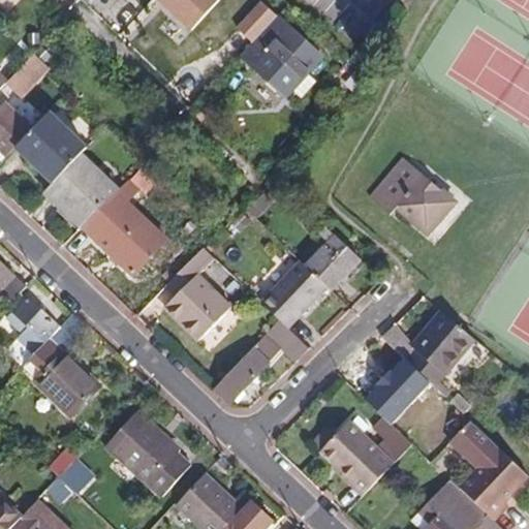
[(219,0),(158,0),(192,31),(220,0),(219,0)]
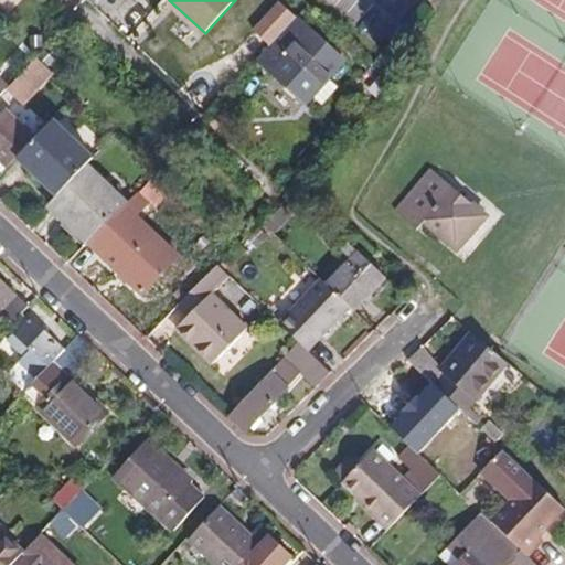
[(255,31),(272,45),(298,18),(281,2),(255,31)]
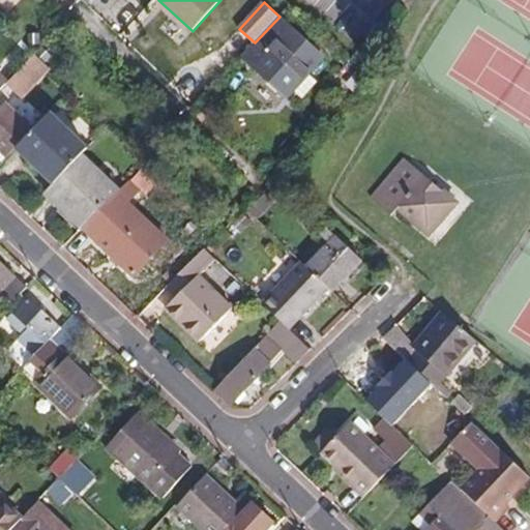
[(241,56),(285,97),(291,90),(308,72),(322,58),(285,23),(295,10),(290,5),(280,17),(255,42),(241,56)]
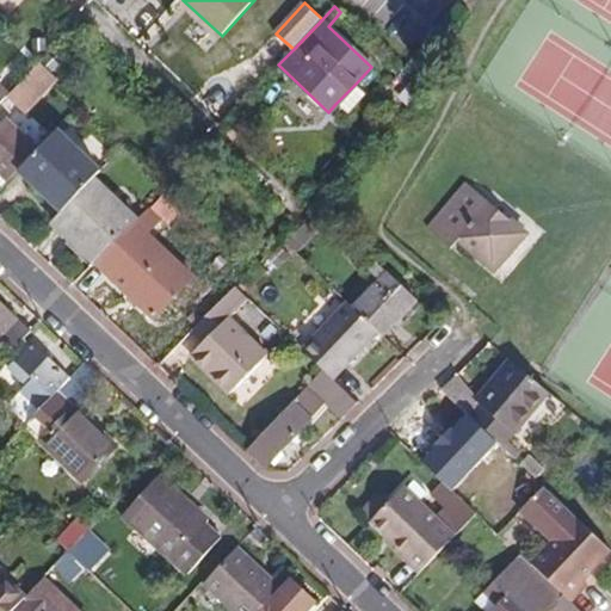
[(53,78),(37,63),(11,91),(26,105),(53,78)]
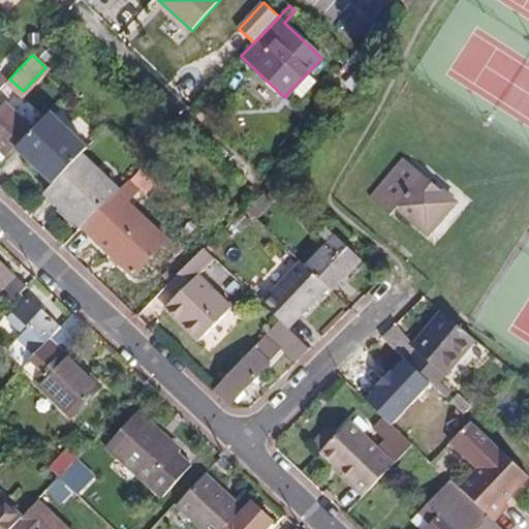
[(290,90),(302,100),(319,83),(308,72),(290,90)]
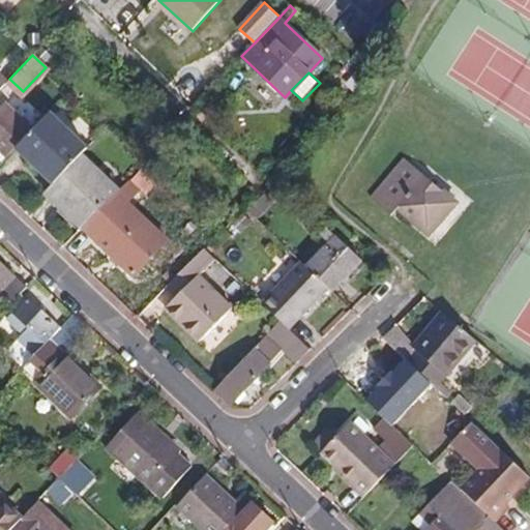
[(0,150),(6,157),(16,148),(32,130),(6,105),(0,110),(0,150)]
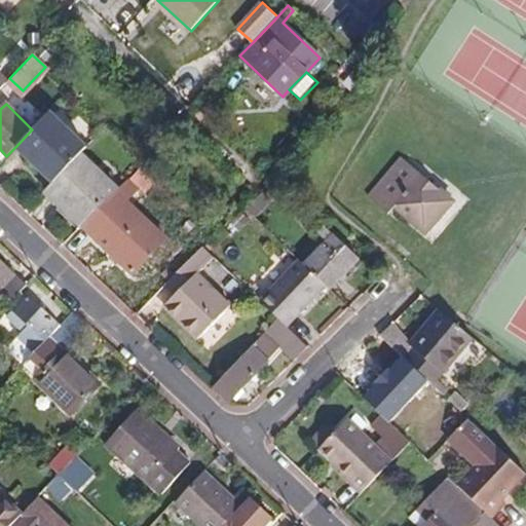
[(15,147),(52,182),(80,153),(86,147),(48,112),(32,129),(15,147)]
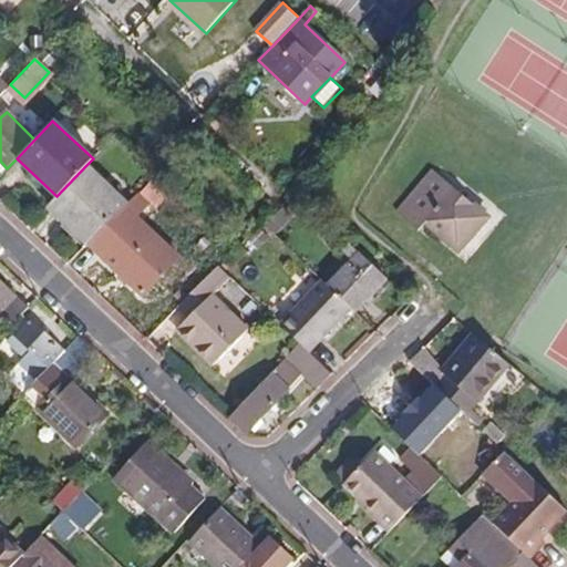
[(48,206),(88,245),(126,205),(86,165),(57,196),(48,206)]
